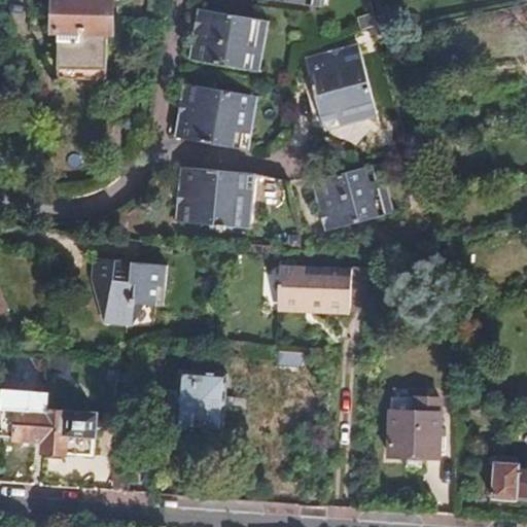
[(109,2),(109,0),(53,0),(53,2),(49,2),(49,27),(56,27),(56,76),(105,77),(107,28),(112,28),(113,3),(113,2),(109,2)]
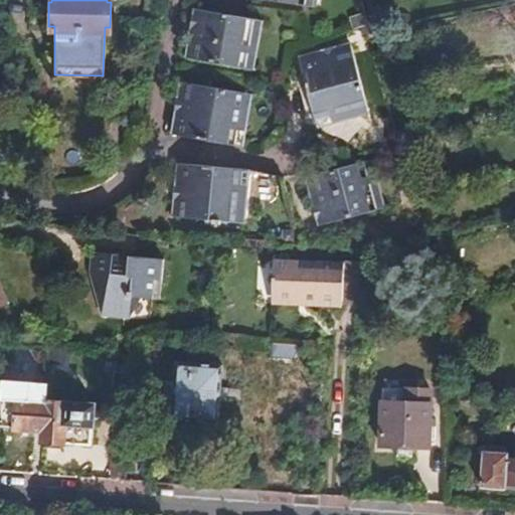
[(192,7),(187,37),(192,38),(189,56),(237,64),(240,45),(235,44),(240,15),(192,7)]
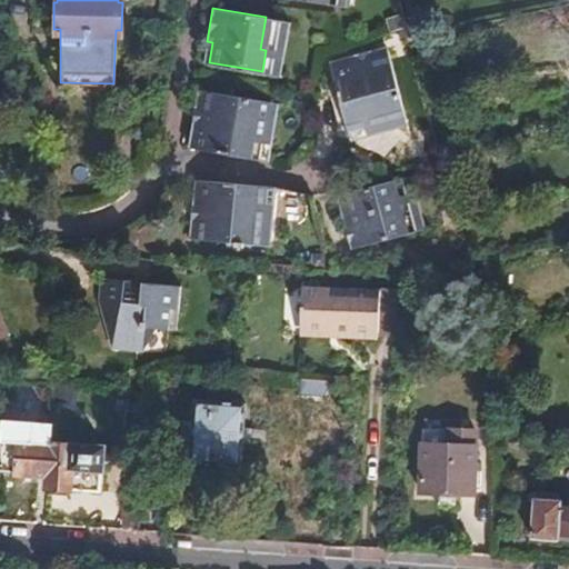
[(380,61),(345,70),(357,119),(380,115),(381,119),(411,112),(398,61),(381,66),(380,61)]
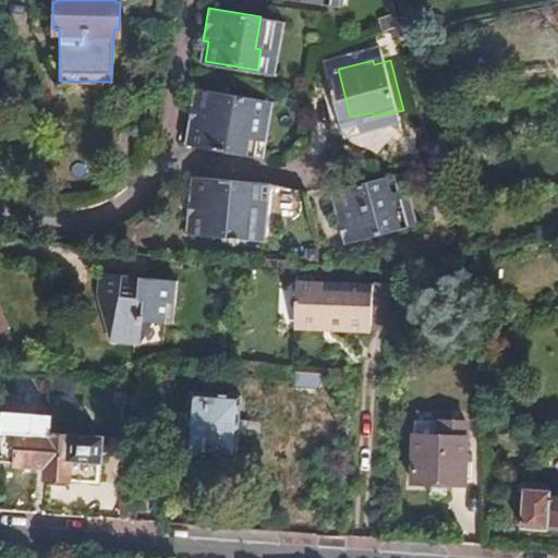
[(190,140),(211,144),(245,150),(251,118),(242,117),(245,97),(193,87),(185,129),(192,130),(190,140)]
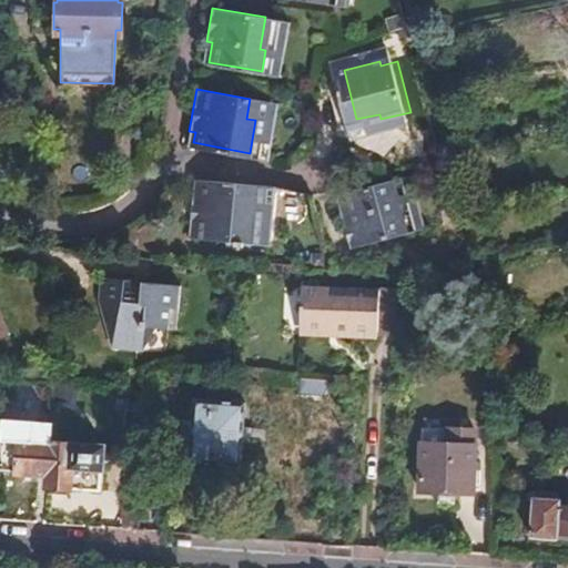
[(251,183),(194,175),(191,209),(183,208),(180,234),(237,242),(240,222),(245,223),(251,183)]
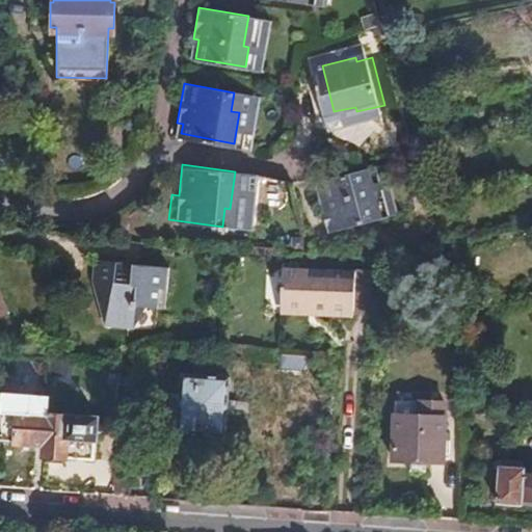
[(335,185),(329,186),(342,229),(386,220),(379,193),(383,192),(377,168),(334,178),(335,185)]
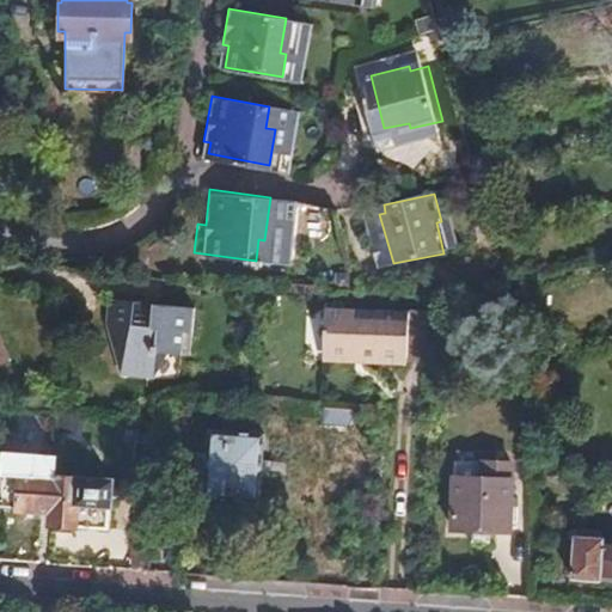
[(112,324),(115,301),(116,295),(110,294),(106,324),(120,371),(154,375),(167,348),(158,346),(147,368),(124,365),(112,324)]
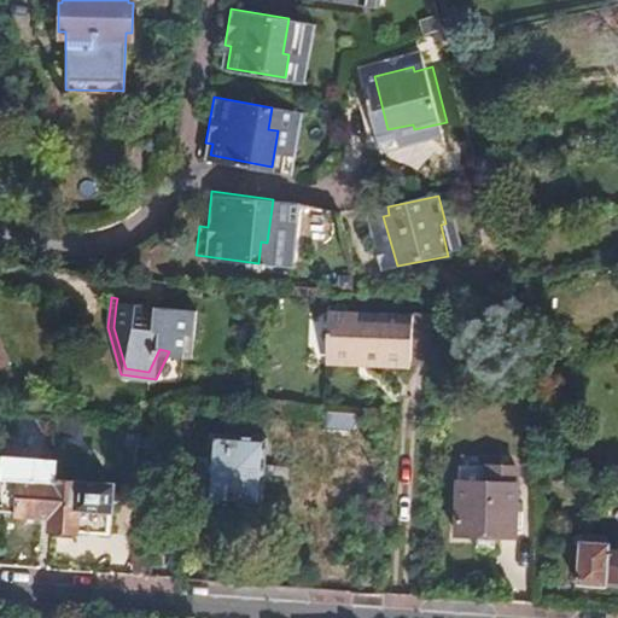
[(117,298),(116,304),(147,308),(149,302),(117,298)]
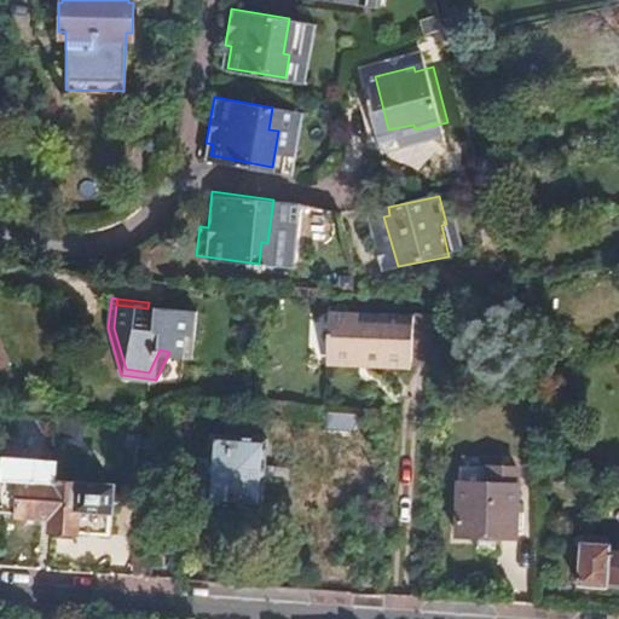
[(148,308),(116,305),(114,328),(126,369),(149,372),(160,350),(169,352),(185,353),(189,331),(197,333),(200,308),(149,302),(148,308)]
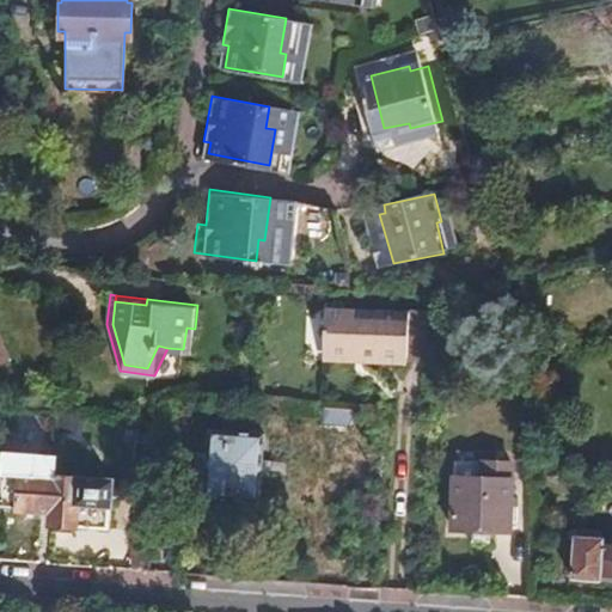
[(322,317),(319,357),(403,363),(407,317),(344,312),(322,311),(322,317)]
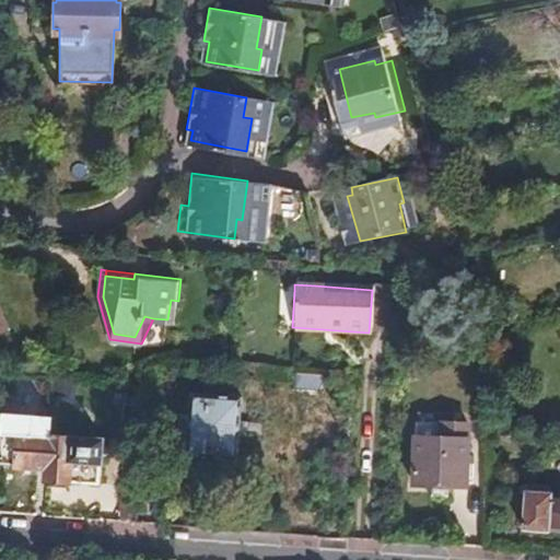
[(175,321),(178,301),(171,300),(167,319),(175,321)]
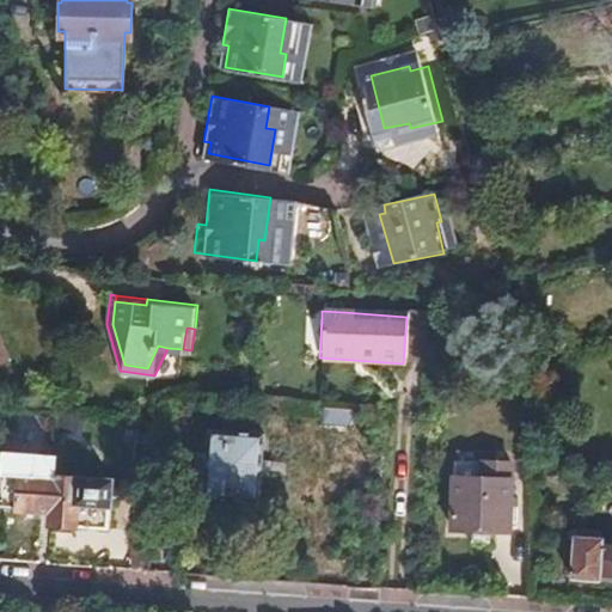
[(403,363),(319,357),(318,363),(403,371),(403,363)]
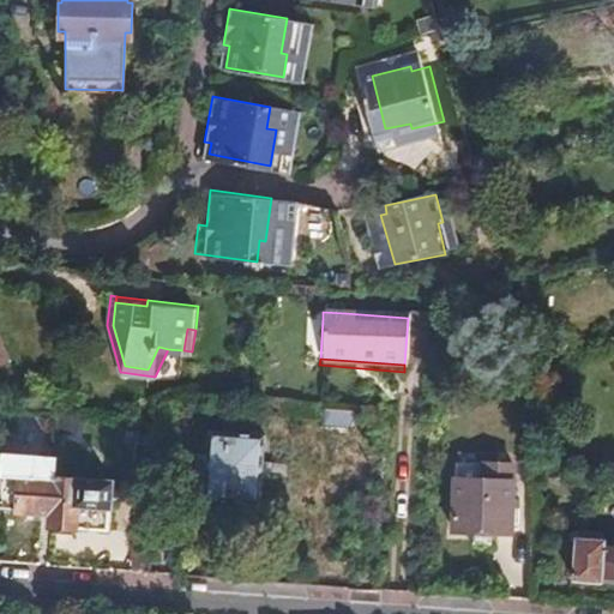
[(331,423),(359,426),(360,409),(331,408),(331,423)]
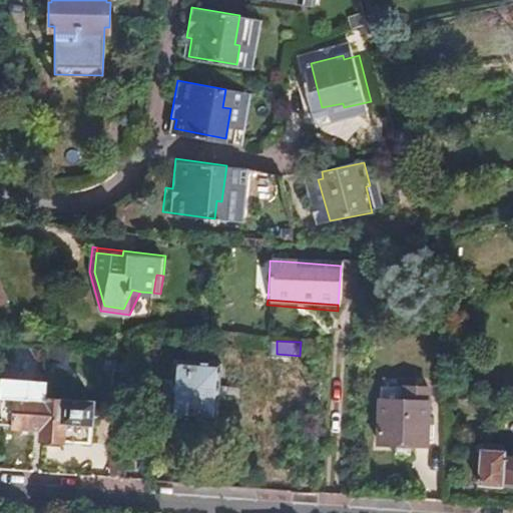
[(176,359),(173,404),(214,409),(219,362),(176,359)]
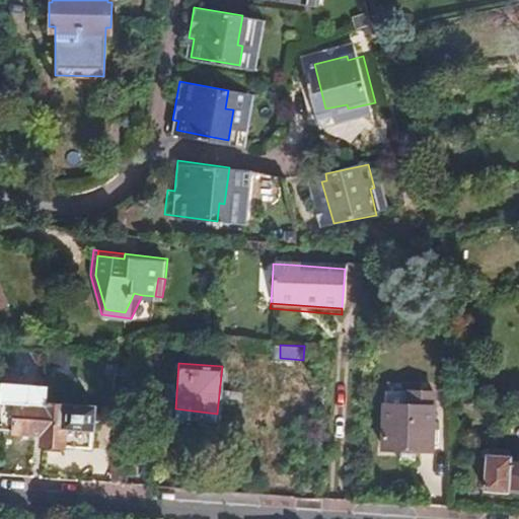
[(0,395),(0,429),(14,431),(43,433),(42,443),(45,443),(44,448),(60,449),(61,444),(91,447),(94,406),(47,402),(48,386),(1,382),(0,395)]
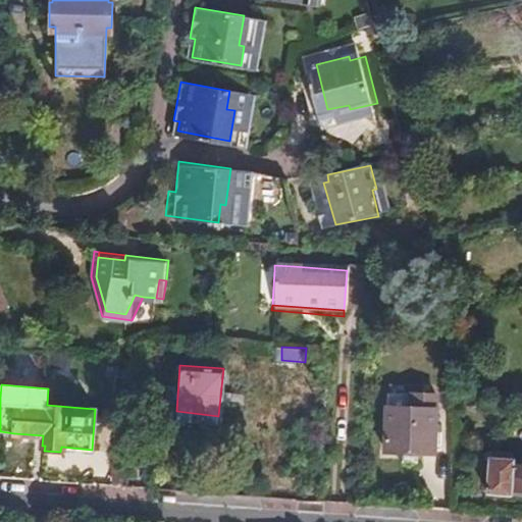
[(390,451),(438,454),(442,398),(417,397),(416,410),(394,408),(390,451)]
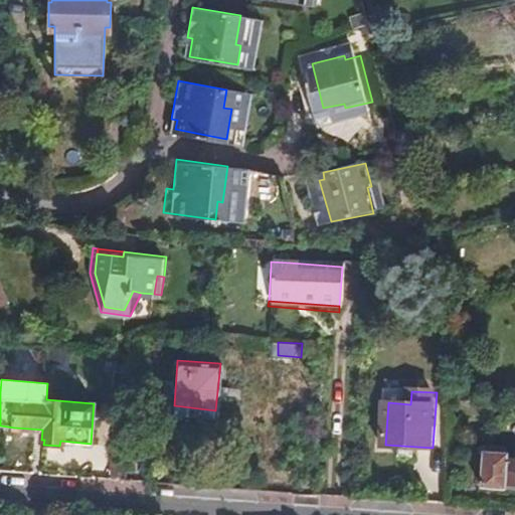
[(480,487),(514,489),(514,457),(482,455),(480,487)]
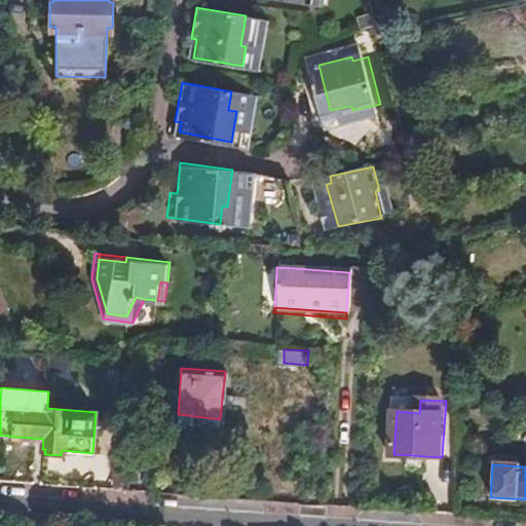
[(112,478),(112,491),(120,491),(121,478),(112,478)]
